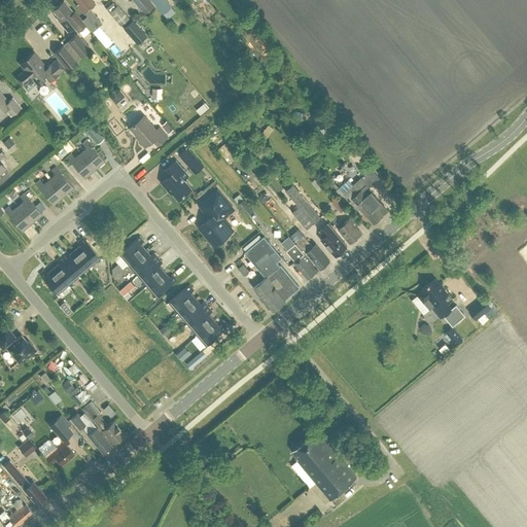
[(63,0),(53,9),(61,20),(59,21),(67,31),(72,26),(77,32),(85,25),(81,21),(79,18),(73,10),(72,11),(63,0)]
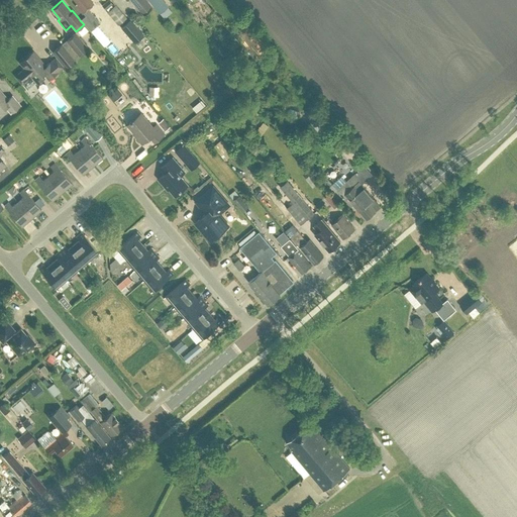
[(74,0),(77,3),(75,5),(82,14),(83,13),(85,16),(80,20),(84,24),(90,30),(99,23),(90,12),(87,9),(93,4),(89,0),(74,0)]
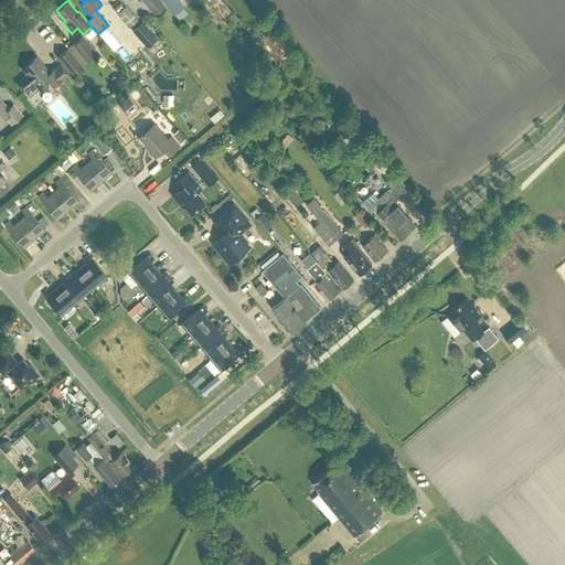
[(160,0),(141,0),(153,14),(164,4),(160,0)]
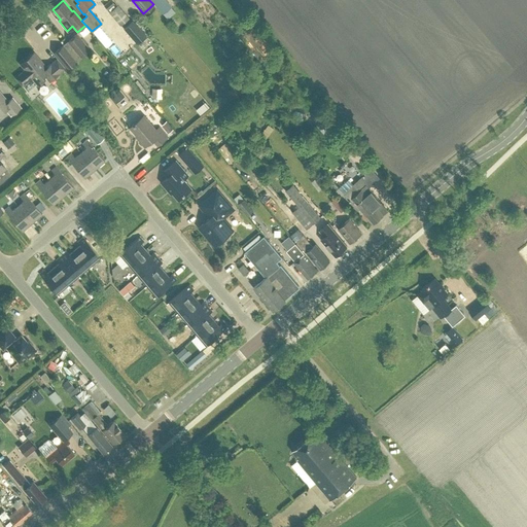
[(153,0),(163,10),(171,4),(167,0),(153,0)]
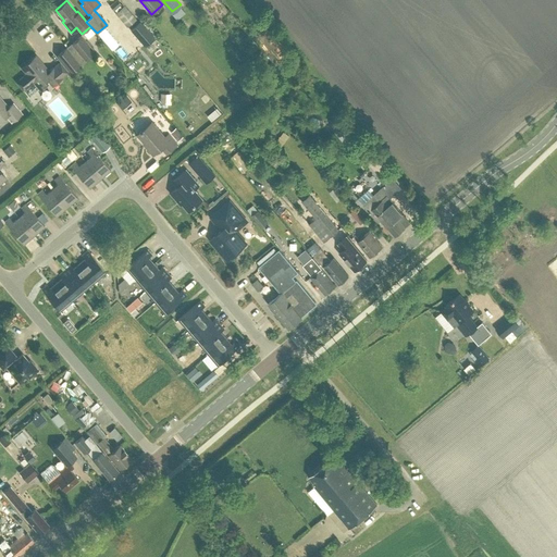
[(113,13),(124,27),(134,20),(123,5),(113,13)]
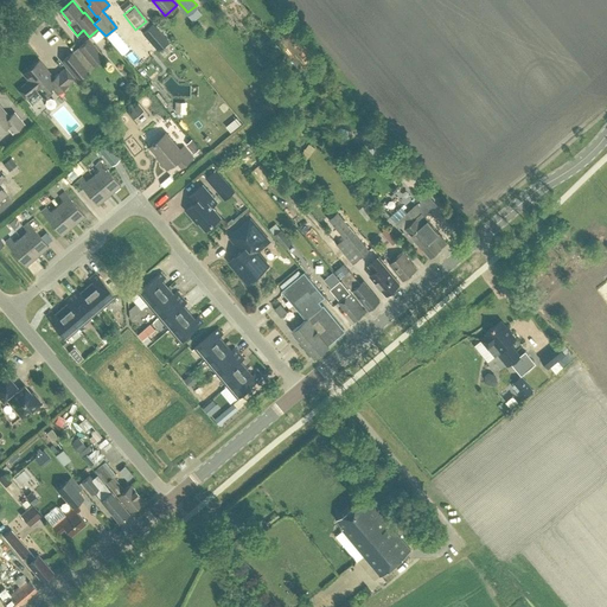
[(231,23),(224,29),(229,34),(236,29),(231,23)]
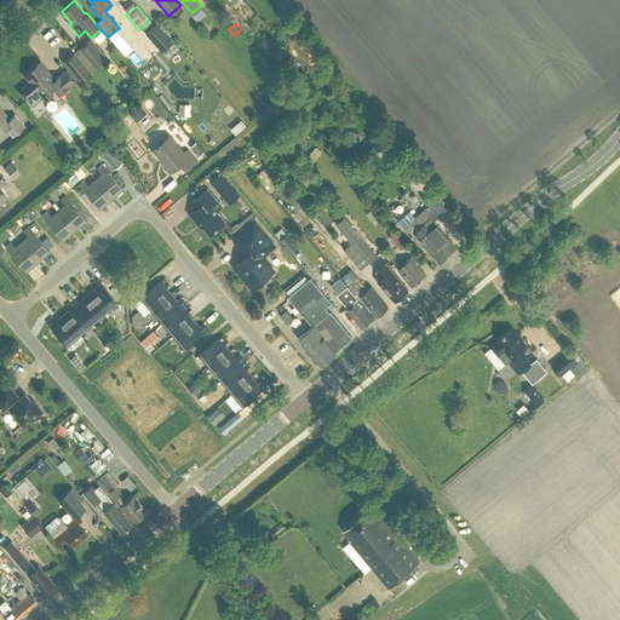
[(156,24),(145,33),(161,51),(172,42),(156,24)]
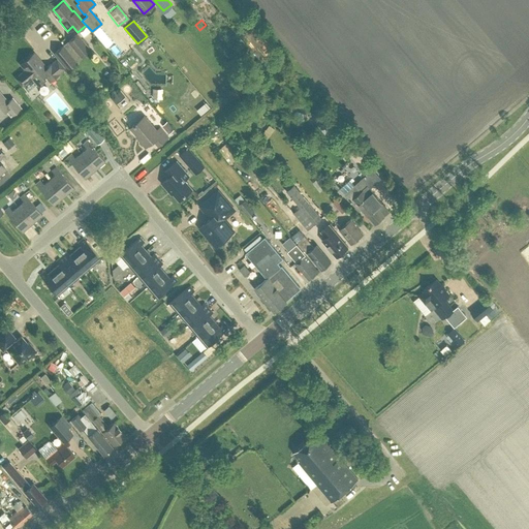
[(76,34),(67,41),(68,42),(80,57),(89,49),(76,34)]
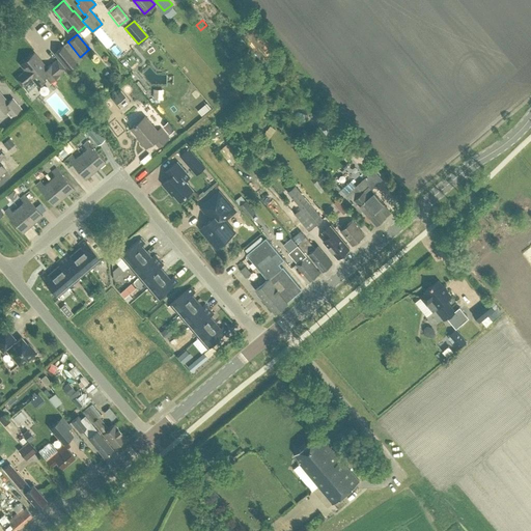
[(63,46),(54,53),(66,68),(80,57),(68,43),(64,46),(63,46)]
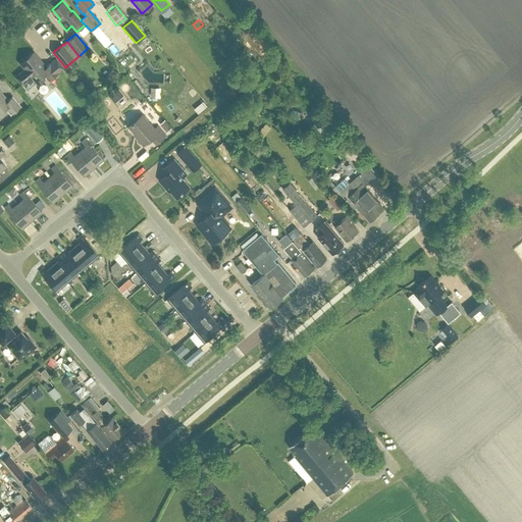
[(21,84),(31,75),(35,81),(43,73),(49,80),(63,67),(55,58),(45,66),(33,52),(19,62),(24,68),(15,76),(21,84)]
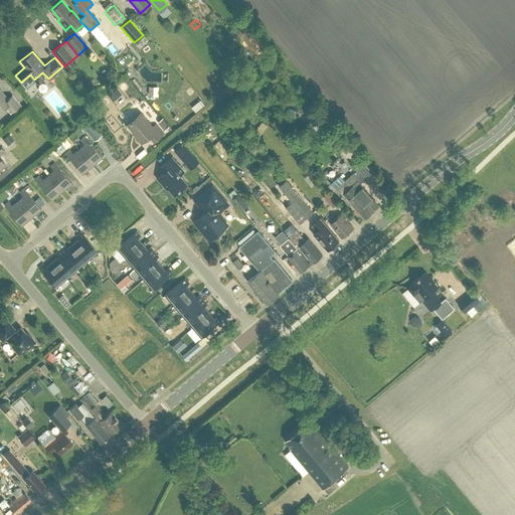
[(148,88),(148,96),(157,96),(158,88),(148,88)]
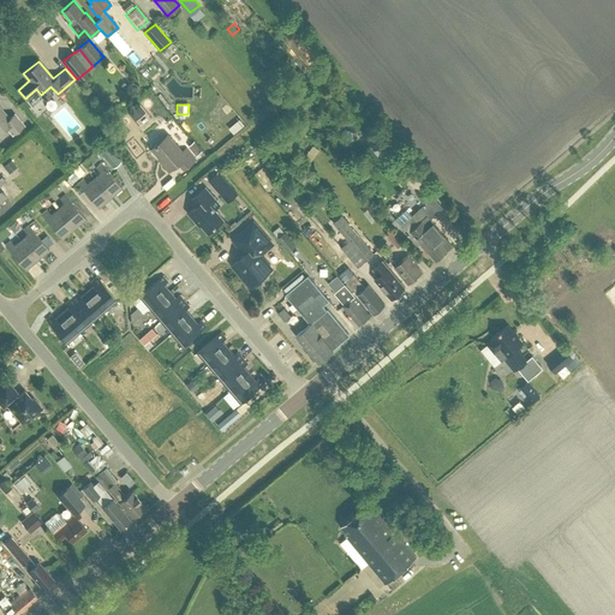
[(0,108),(0,131),(6,126),(12,133),(23,125),(13,113),(9,118),(0,108)]
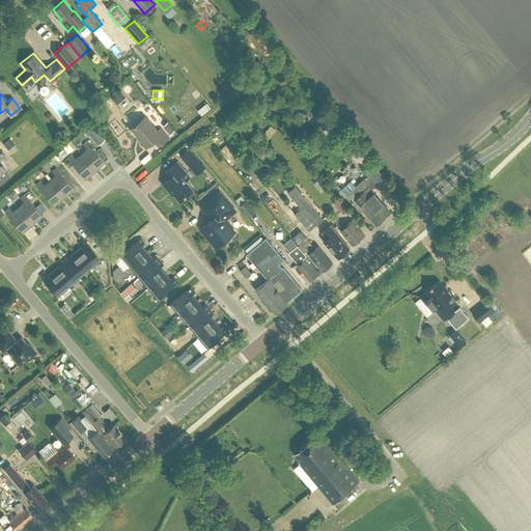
[(161,128),(158,130),(145,115),(131,129),(141,140),(140,141),(146,147),(155,141),(159,146),(169,137),(161,128)]
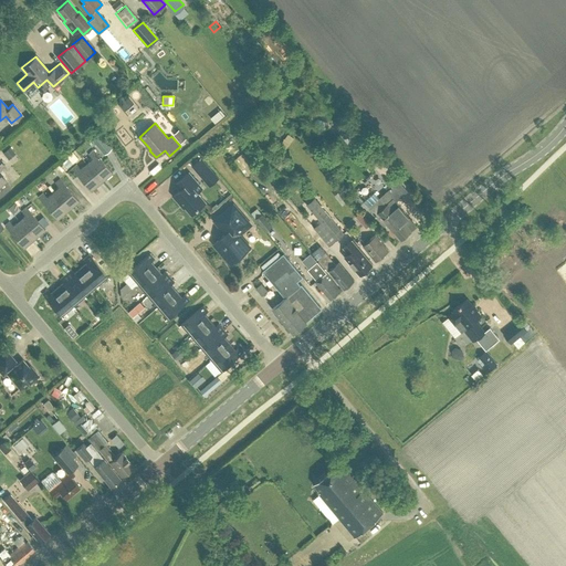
[(174,133),(181,142),(184,139),(177,130),(174,133)]
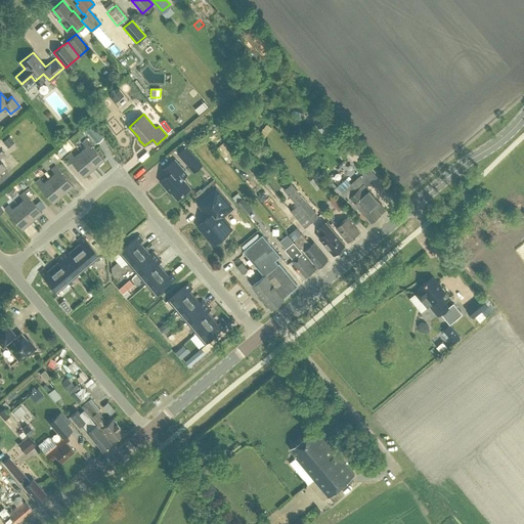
[(88,122),(82,128),(95,142),(101,137),(88,122)]
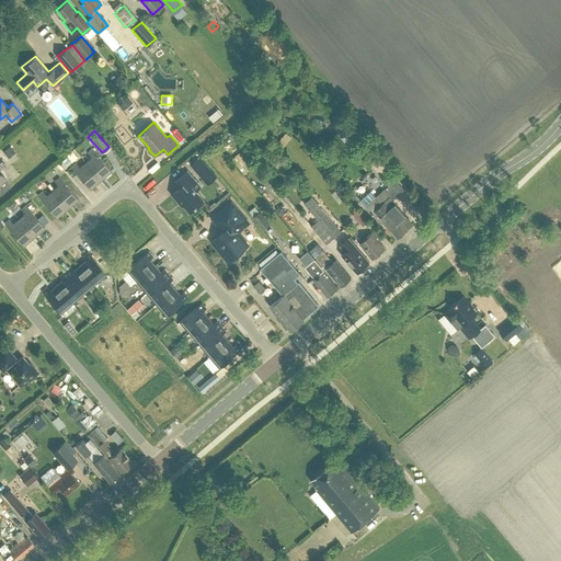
[(366,141),(356,150),(368,163),(377,155),(366,141)]
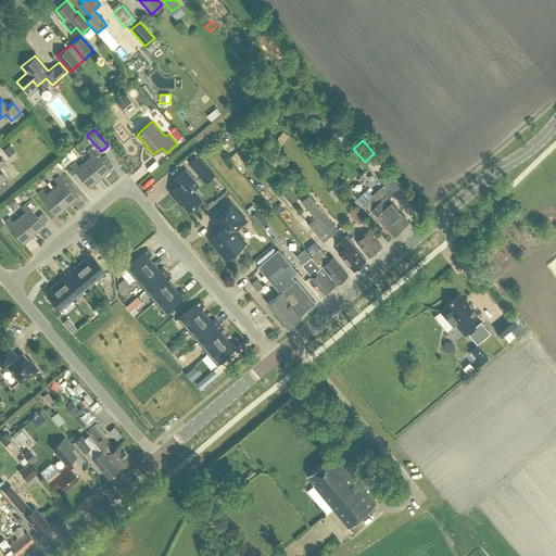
[(10,143),(2,149),(8,155),(15,150),(10,143)]
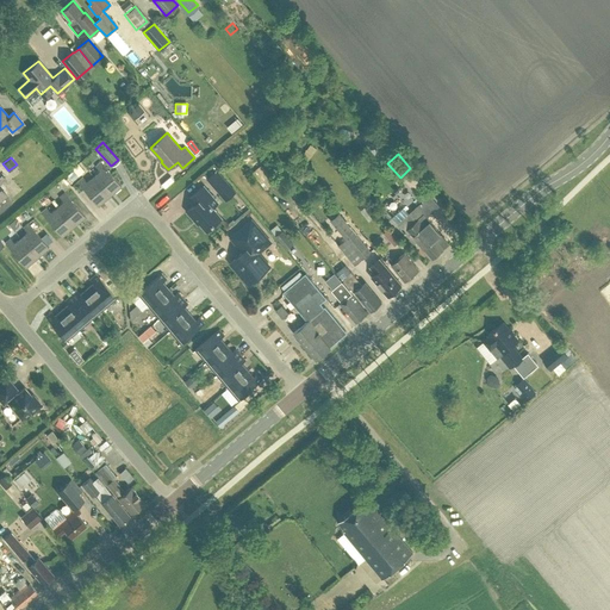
[(93,176),(109,195),(120,186),(100,161),(95,166),(99,170),(93,176)]
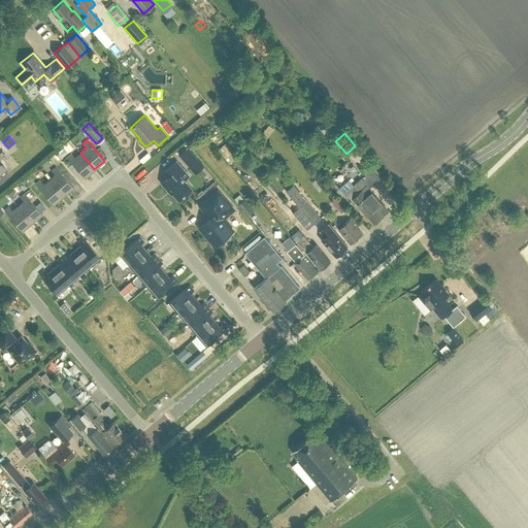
[(63,146),(58,151),(62,156),(67,152),(63,146)]
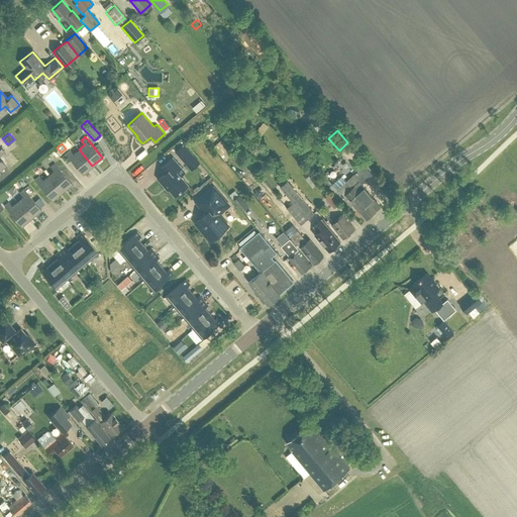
[(177,149),(192,168),(199,162),(184,143),(177,149)]
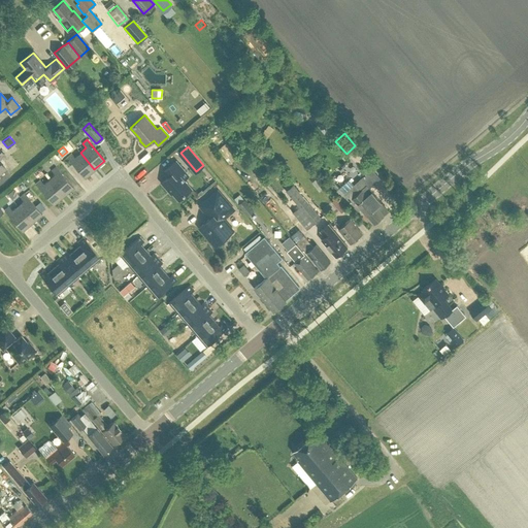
[(66,157),(85,177),(94,169),(80,153),(74,157),(71,153),(66,157)]
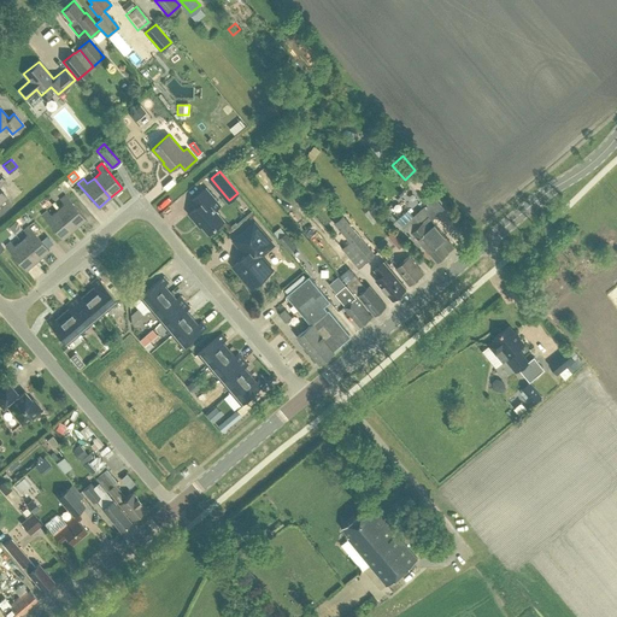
[(197,206),(189,213),(197,222),(199,221),(209,233),(224,219),(210,204),(216,199),(206,188),(192,200),(197,206)]
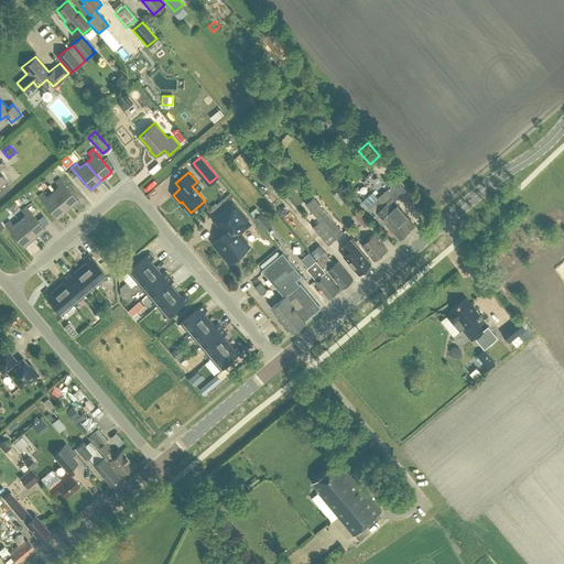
[(52,192),(67,209),(78,199),(60,177),(54,182),(58,186),(52,192)]
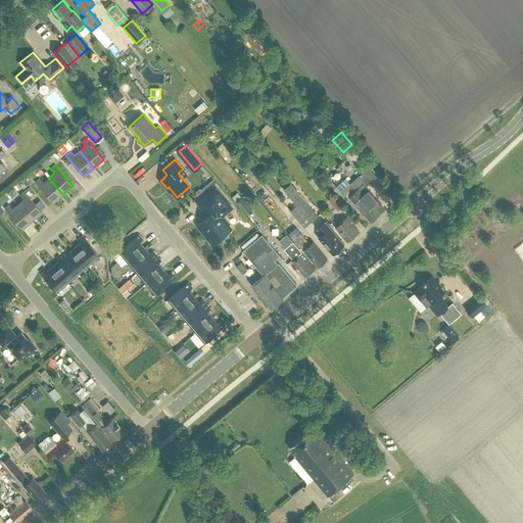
[(357,202),(372,221),(379,215),(378,214),(385,207),(366,185),(377,176),(368,165),(361,172),(362,173),(361,174),(362,175),(351,183),(347,177),(336,186),(352,205),(357,202)]
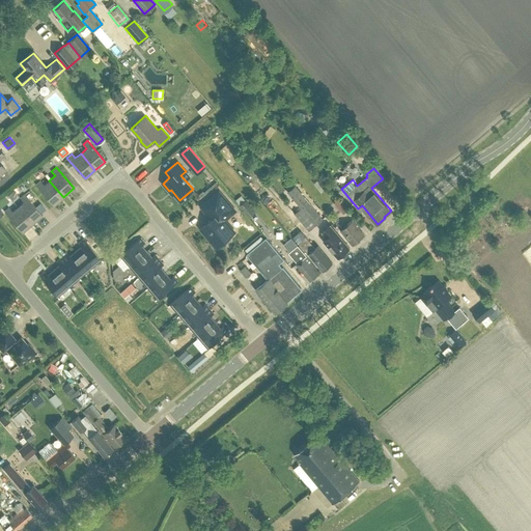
[(39,169),(33,173),(37,178),(44,173),(39,169)]
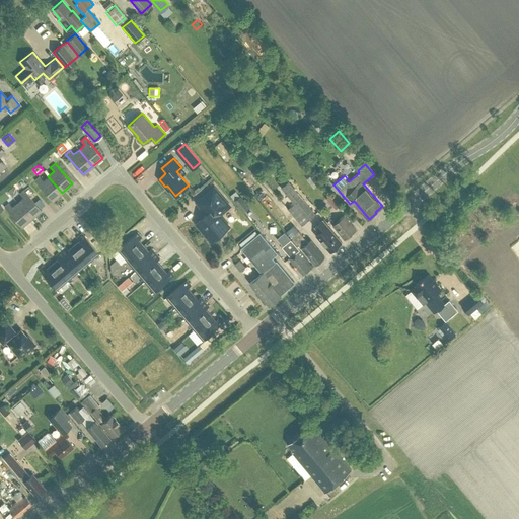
[(34,180),(52,201),(62,193),(48,176),(43,180),(39,176),(34,180)]
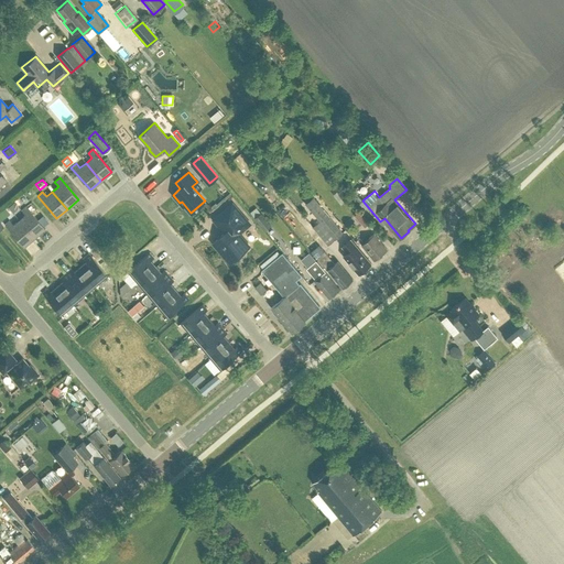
[(304,205),(334,240),(343,234),(312,197),(304,205)]
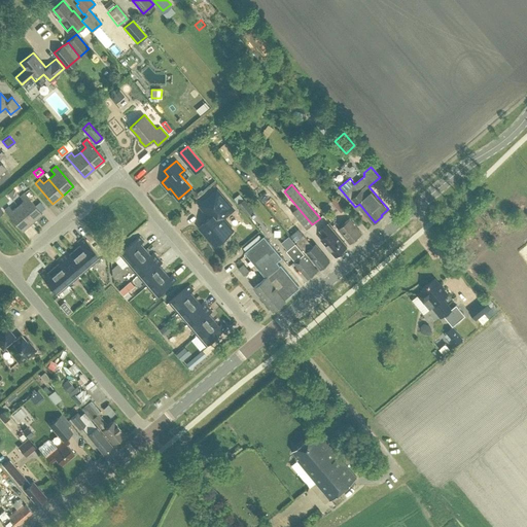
[(12,188),(6,194),(10,199),(16,194),(12,188)]
